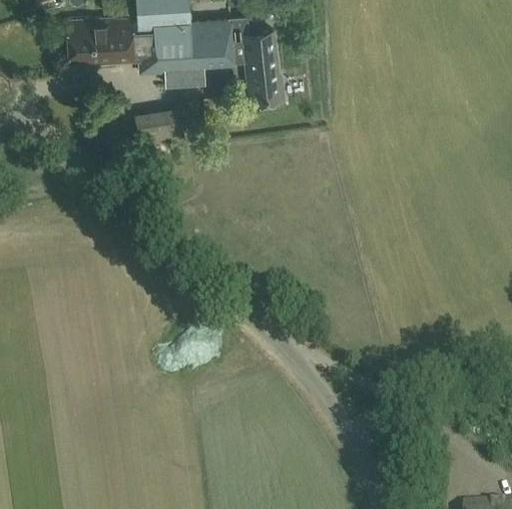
[(190,29),(190,24),(188,0),(136,0),(138,32),(149,31),(190,29)]
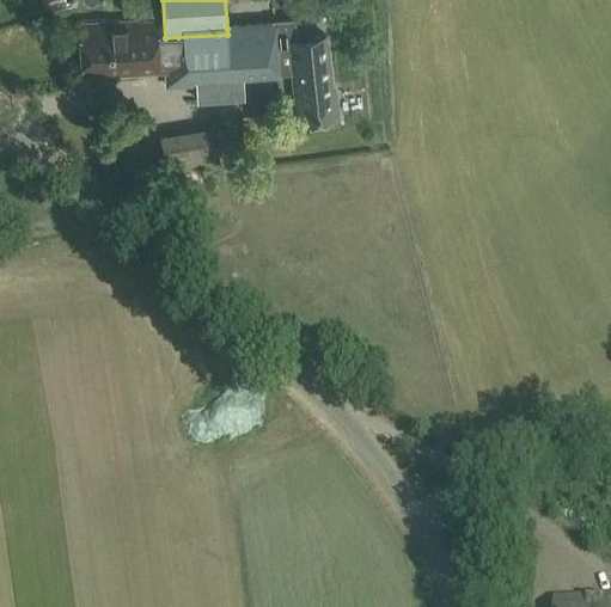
[(289,44),(297,43),(295,24),(274,25),(274,26),(227,29),(227,35),(230,84),(281,80),(281,79),(293,78),(289,44)]
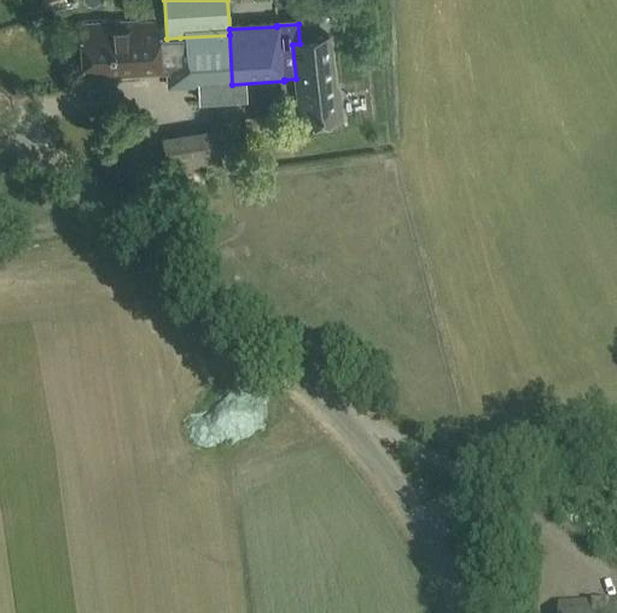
[(182,70),(180,38),(167,39),(155,39),(155,27),(105,29),(105,33),(79,34),(81,76),(116,75),(116,77),(138,77),(138,73),(182,70)]
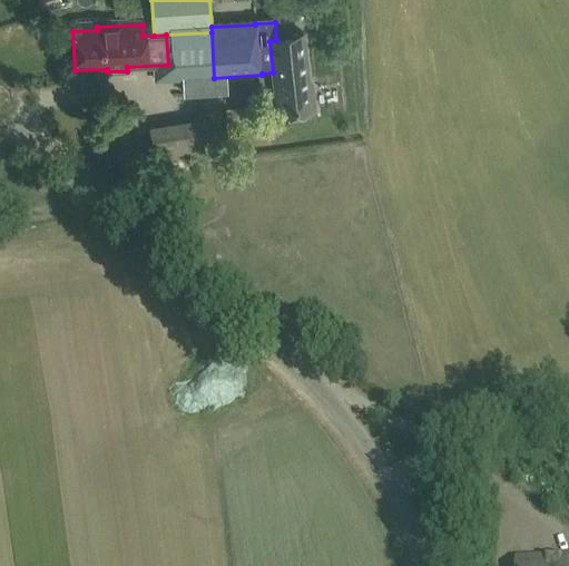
[(212,32),(166,35),(168,65),(172,65),(172,76),(184,75),(185,98),(212,97),(211,78),(214,78),(212,32)]
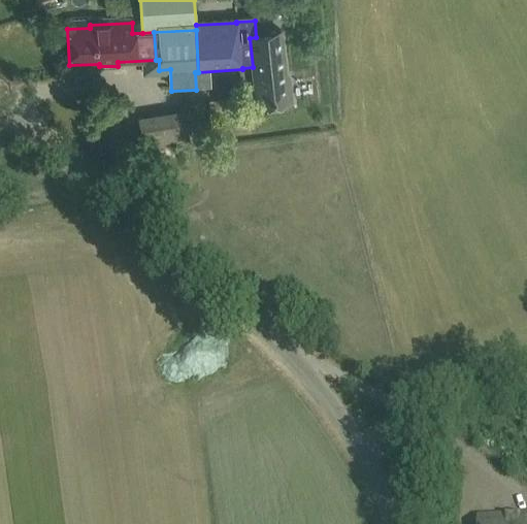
[(282,34),(256,37),(250,38),(253,67),(258,109),(292,105),(290,80),(287,82),(282,34)]
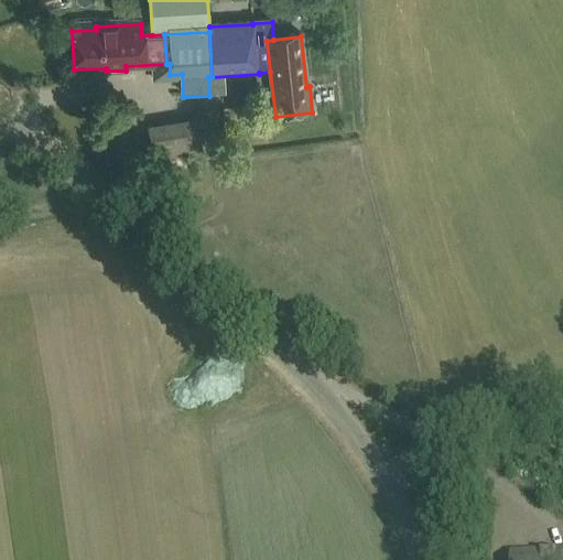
[(155,176),(194,174),(192,125),(153,126),(155,176)]
